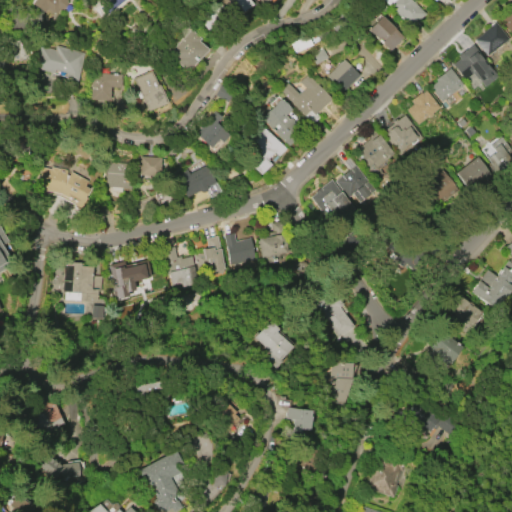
[(43,12),(32,4),(34,0),(62,0),(66,4),(62,10),(59,10),(57,12),(55,13),(50,14),(44,10),(43,12)]
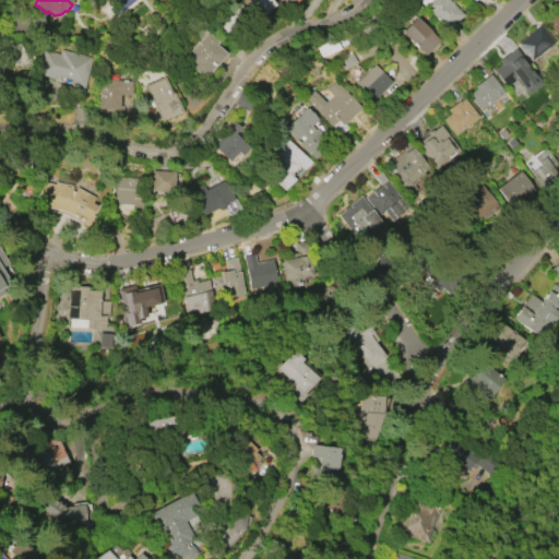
[(244,0),(272,0),(277,7),(259,21),(244,0)]
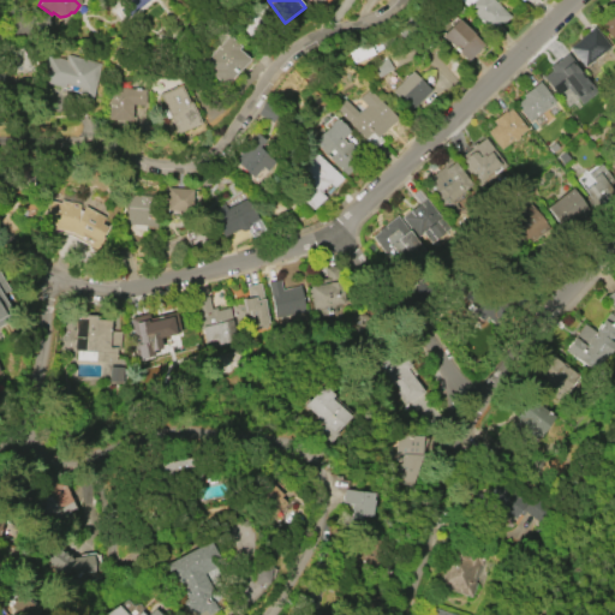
[(459,0),(493,0),(509,17),(493,34),(459,0)]
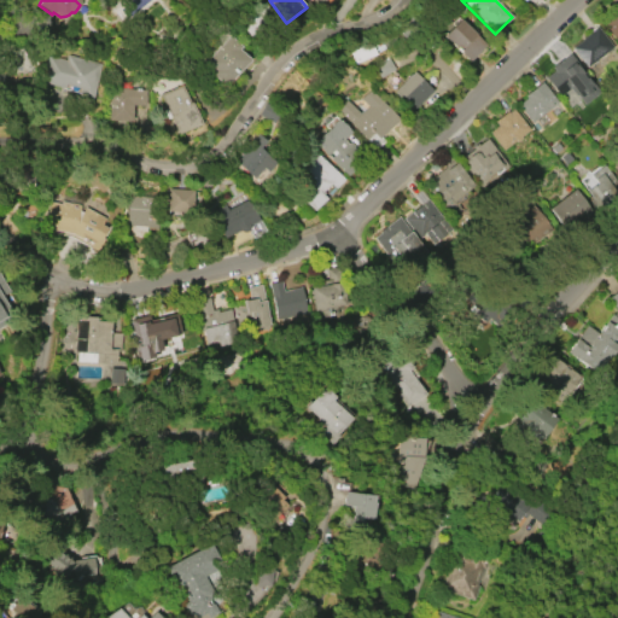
[(617,10),(617,38),(616,40),(601,24),(617,10)]
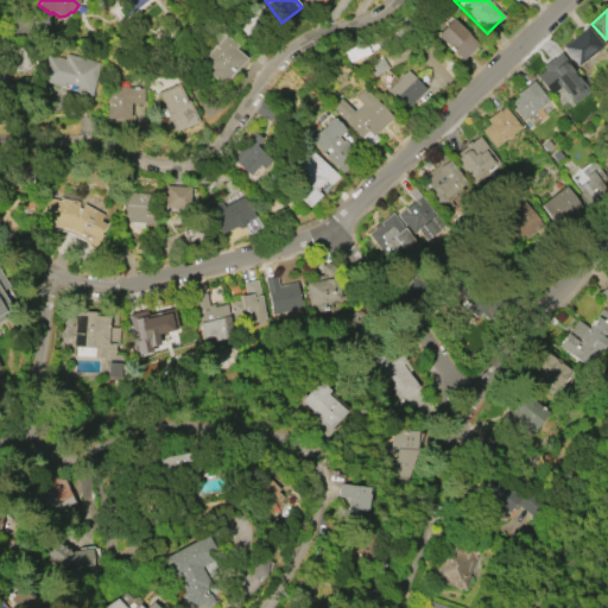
[(479,45),(461,62),(436,36),(453,19),(479,45)]
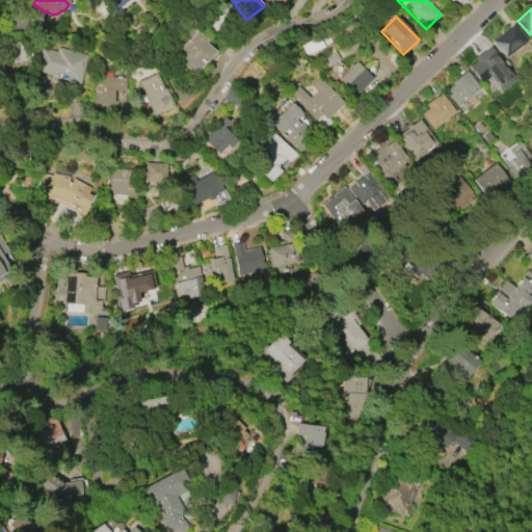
[(505,58),(491,42),(514,23),(528,40),(505,58)]
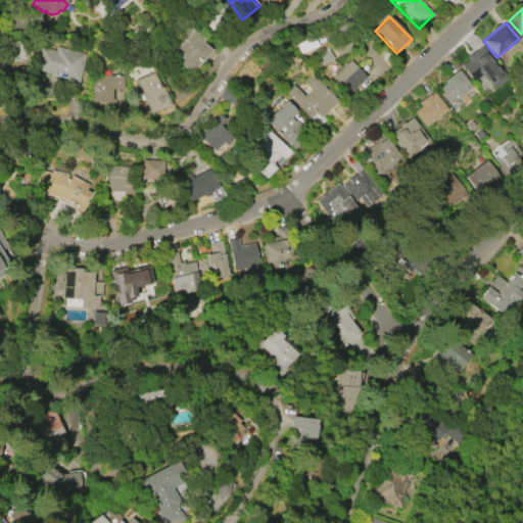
[(173,53),(195,30),(204,39),(202,42),(211,51),(189,74),(177,61),(180,59),(173,53)]
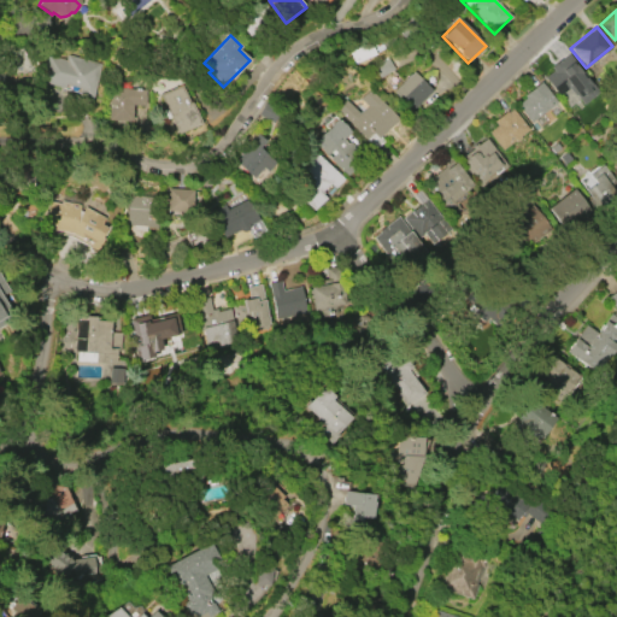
[(65,86),(64,87),(41,82),(47,56),(66,60),(68,54),(101,63),(92,99),(77,97),(78,88),(65,86)]
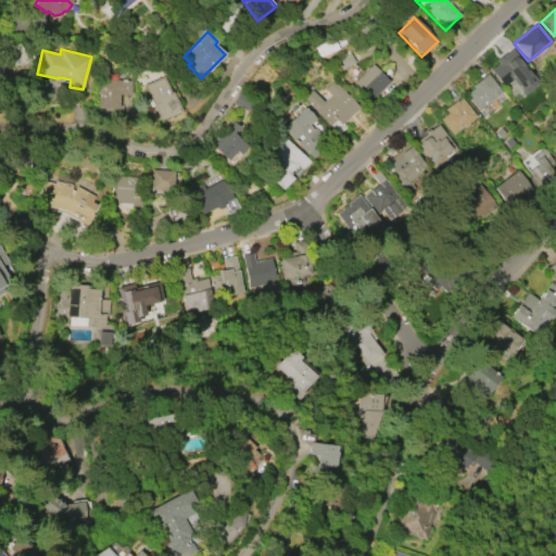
[(495,61),(510,49),(538,83),(522,95),(512,80),(503,87),(489,70),(497,63),(495,61)]
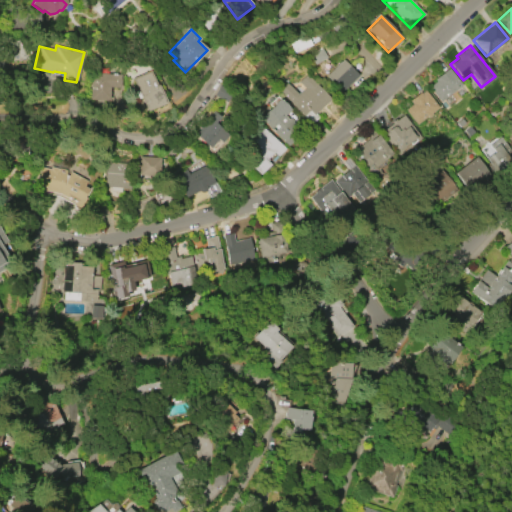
[(327,58),(314,65),(309,55),(322,49),(327,58)]
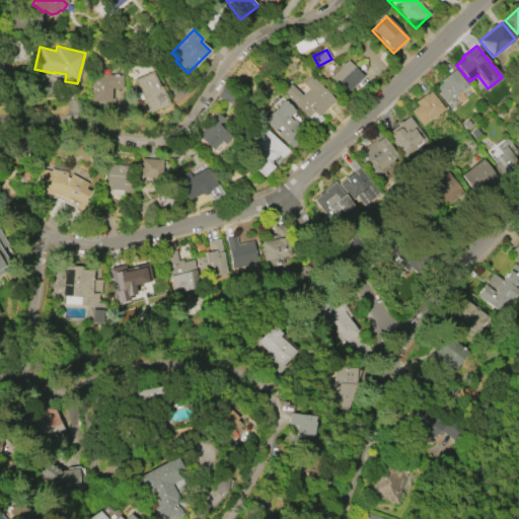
[(329,77),(348,61),(363,77),(345,94),(329,77)]
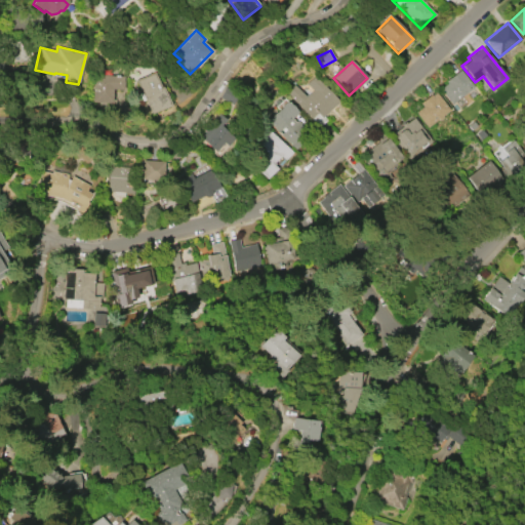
[(445,81),(459,70),(474,88),(451,105),(439,89),(447,83),(445,81)]
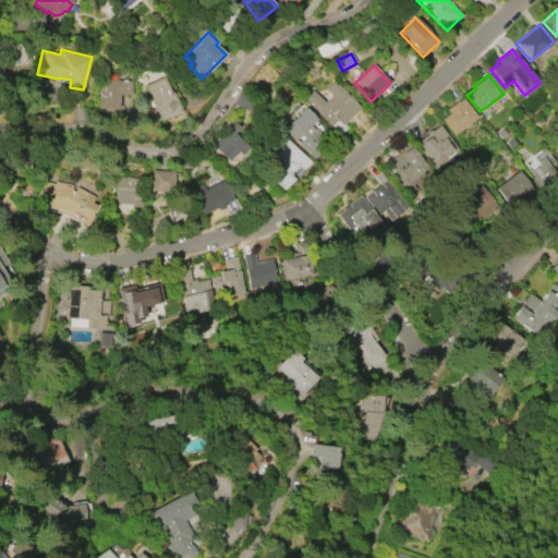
[(159,121),(145,85),(166,76),(172,93),(174,92),(182,112),(159,121)]
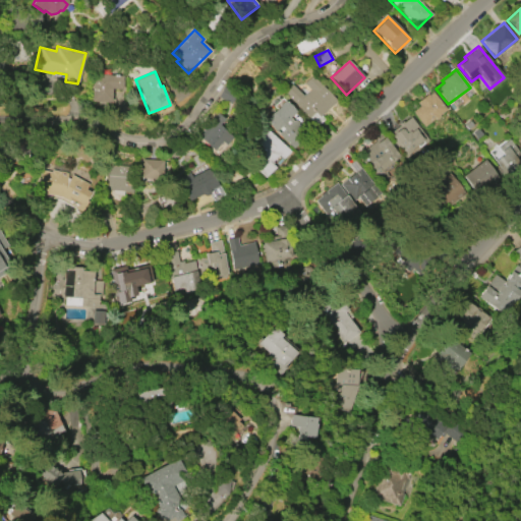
[(110,104),(102,103),(102,104),(97,104),(97,103),(90,102),(93,73),(123,76),(122,90),(111,90),(110,104)]
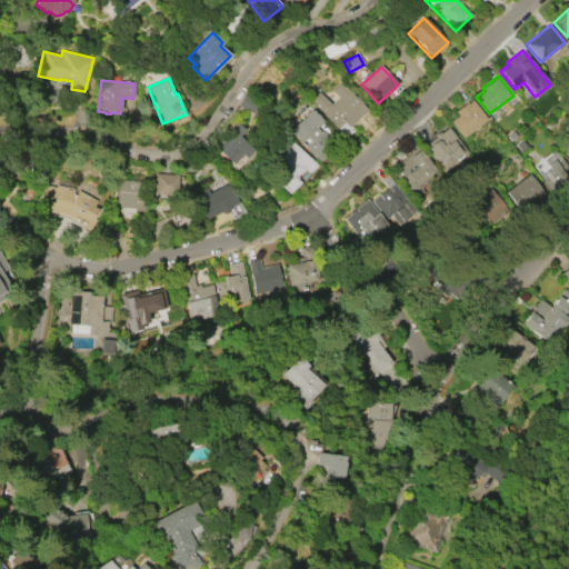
[(341,82),(367,110),(349,127),(353,131),(346,138),(343,135),(341,138),(335,131),(338,129),(310,100),(319,92),(331,106),(339,98),(332,91),(341,82)]
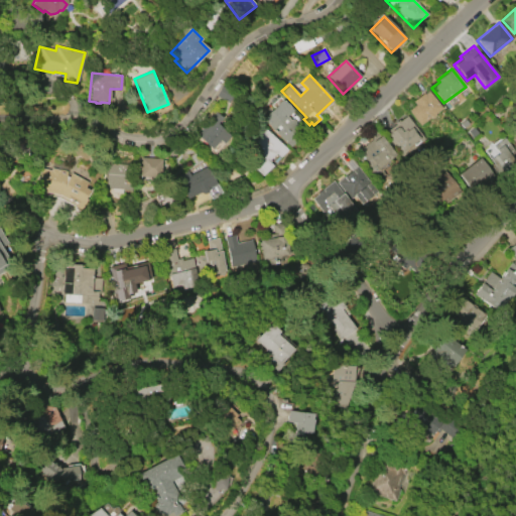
[(427,92),(441,109),(434,114),(435,116),(431,119),(430,118),(419,127),(407,111),(414,106),(411,102),(422,94),(423,95),(427,92)]
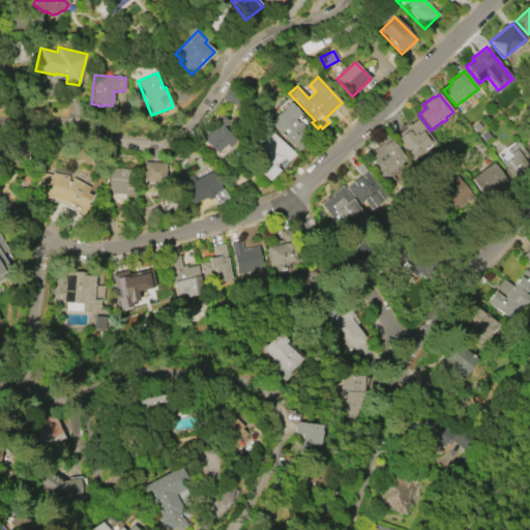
[(270,123),(284,109),(284,108),(289,102),(300,114),(296,118),(314,136),(298,152),(276,131),(277,130),(270,123)]
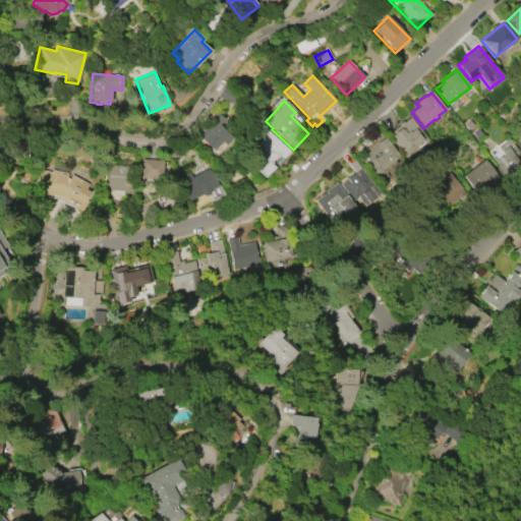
[(225,119),(222,122),(236,135),(225,147),(221,141),(213,151),(200,139),(198,142),(193,137),(217,112),(225,119)]
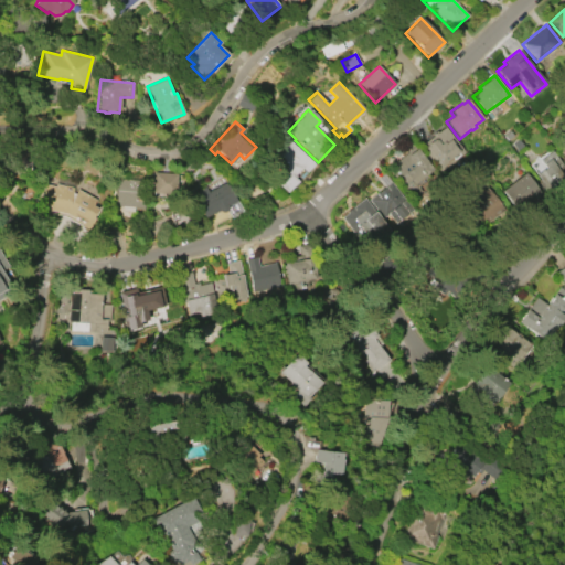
[(430,138),(433,137),(432,135),(436,131),(437,132),(445,127),(465,152),(443,170),(425,148),(426,147),(426,146),(432,140),(430,138)]
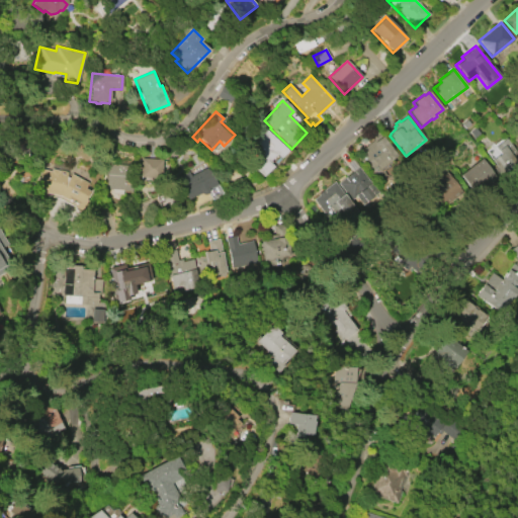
[(266,128),(287,150),(280,158),(276,154),(270,161),(271,162),(270,163),(273,166),(263,177),(254,168),(259,163),(246,150),(266,128)]
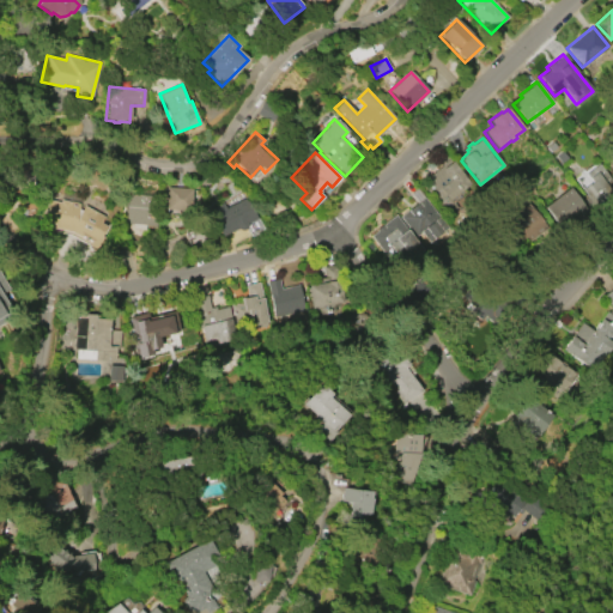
[(448,219),(424,189),(432,183),(430,181),(444,170),(443,169),(451,162),(472,187),(450,205),(457,212),(448,219)]
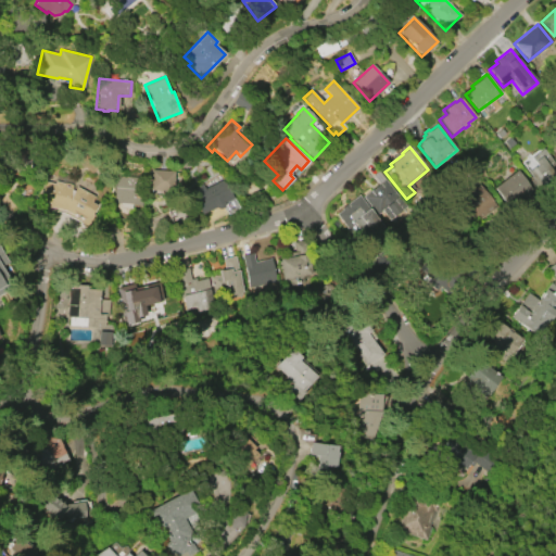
[(555,172),(555,168),(543,148),(522,162),(536,185),(555,172)]
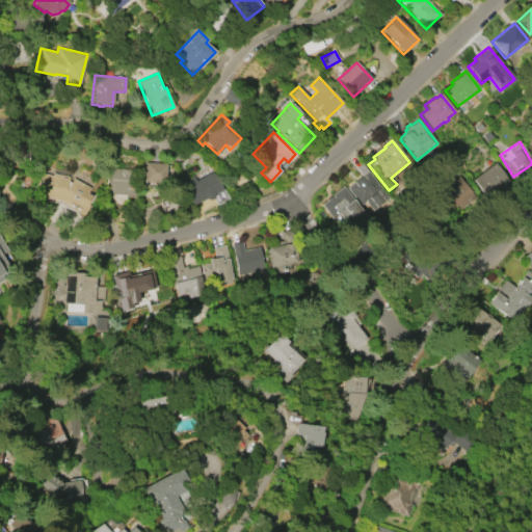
[(143,162),(165,164),(163,183),(142,181),(143,162)]
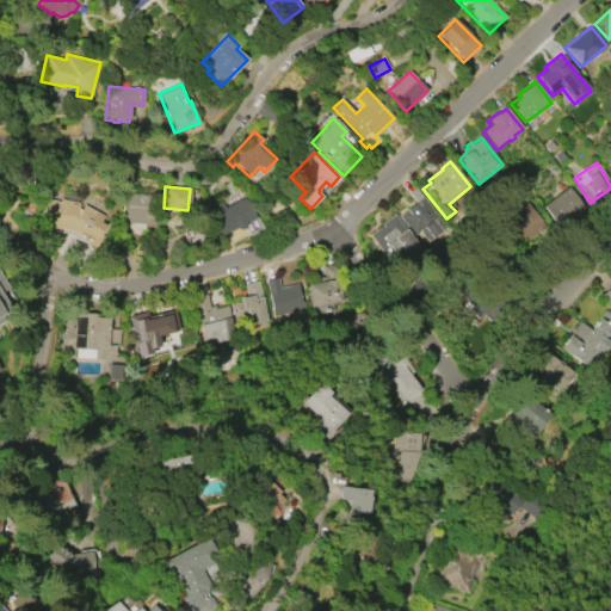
[(415,187),(449,229),(424,250),(397,217),(415,203),(408,193),(415,187)]
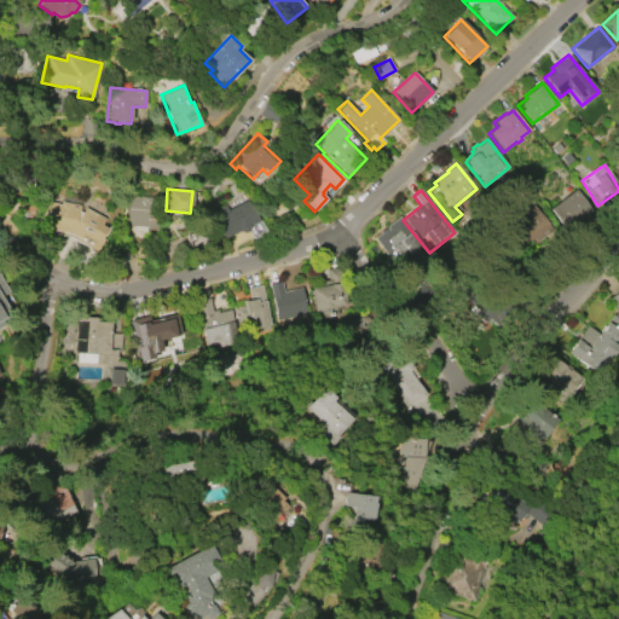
[(551,204),(562,229),(590,217),(579,191),(551,204)]
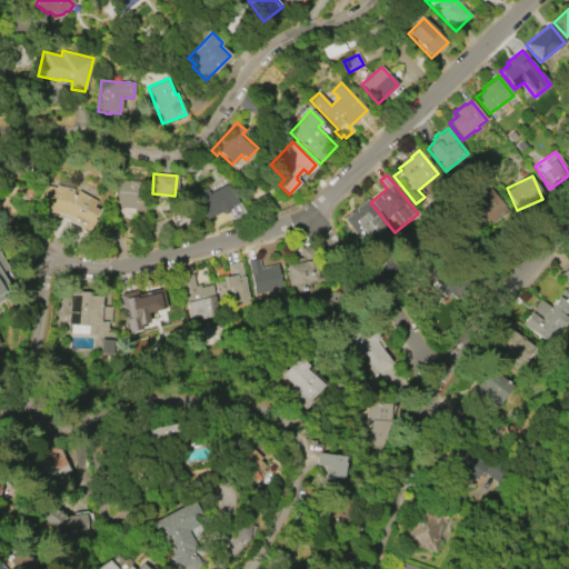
[(145,210),(116,208),(118,178),(147,180),(145,210)]
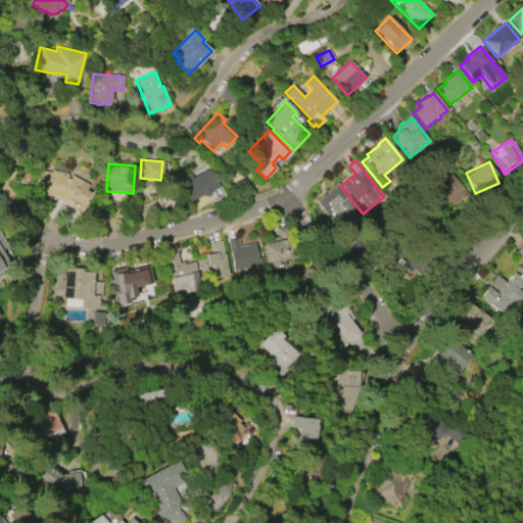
[(220,187),(188,201),(178,179),(190,173),(192,178),(210,169),(220,187)]
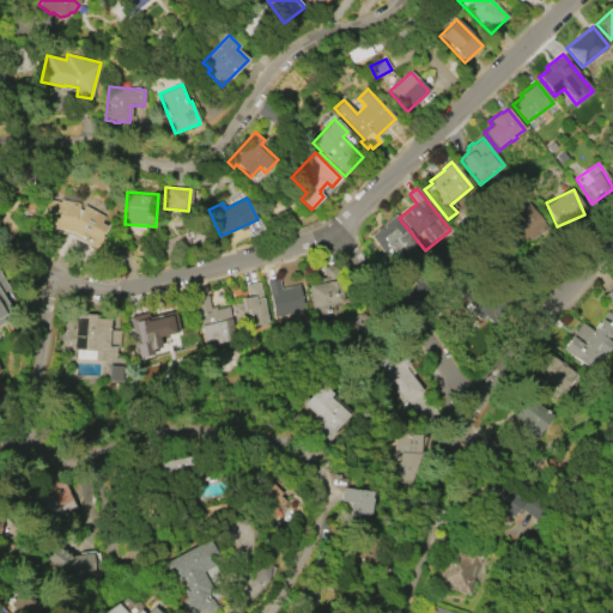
[(68,232),(53,229),(54,225),(43,223),(49,200),(60,202),(61,200),(79,204),(78,210),(80,211),(83,206),(104,217),(103,218),(111,222),(96,250),(87,246),(89,243),(68,232)]
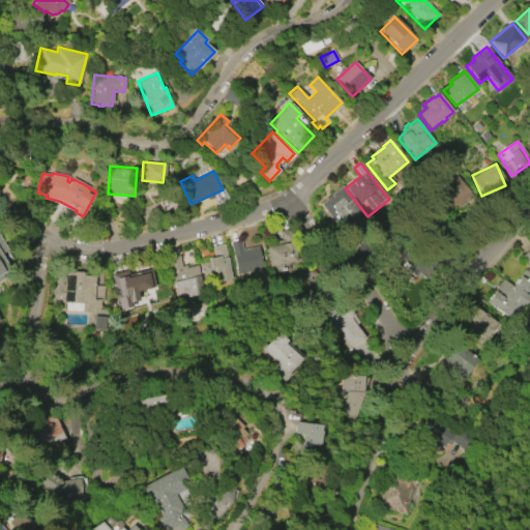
[(459,210),(473,198),(455,177),(441,189),(459,210)]
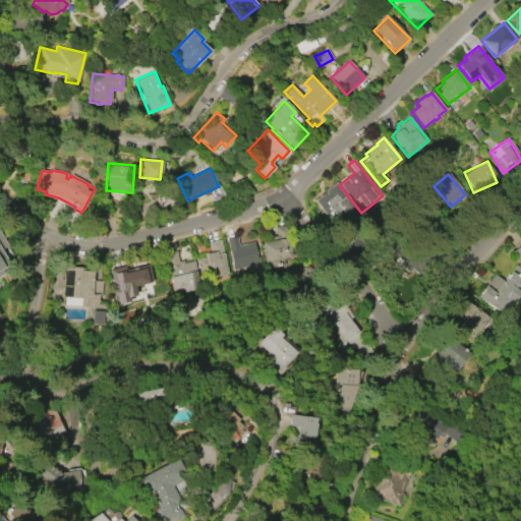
[(336,182),(362,215),(340,232),(315,200),(321,196),(319,195),(336,182)]
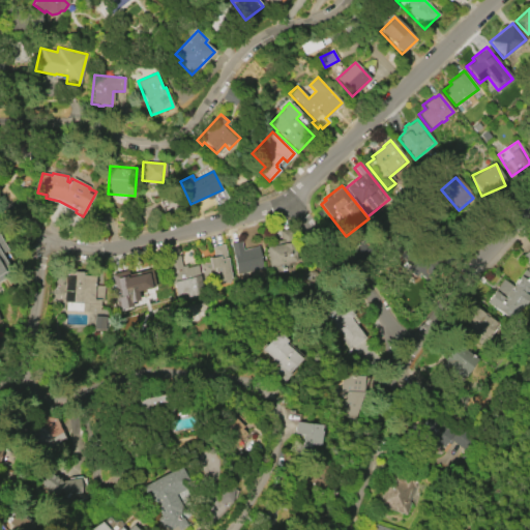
[(295,262),(270,267),(266,247),(281,244),(278,236),(289,233),(295,262)]
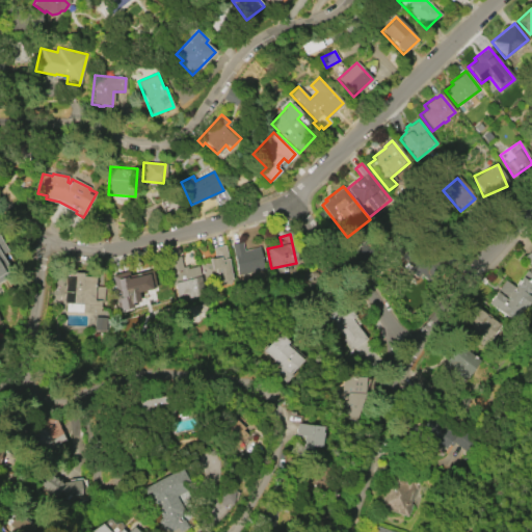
[(0,238),(15,264),(12,270),(10,275),(0,281),(0,238)]
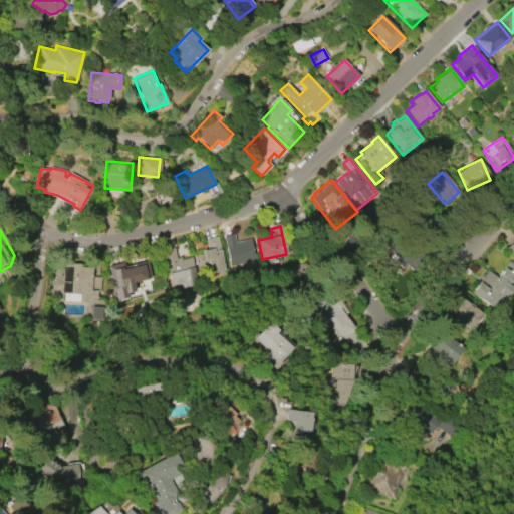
[(231,266),(224,236),(233,234),(235,242),(250,239),(255,260),(231,266)]
